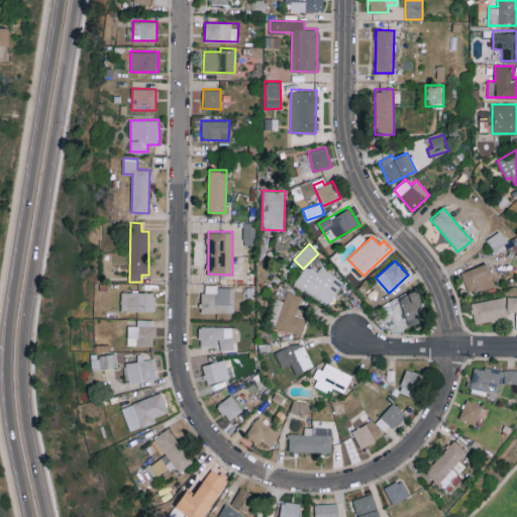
[(471,295),(496,285),(487,263),(461,272),(471,295)]
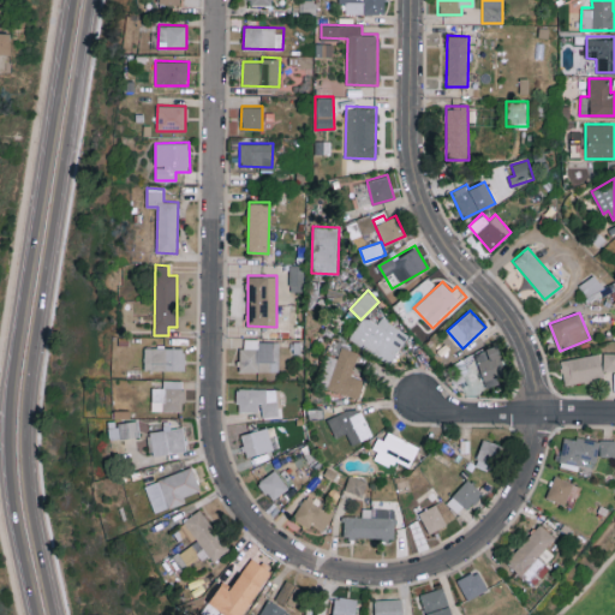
[(377,324),(364,316),(350,338),(389,364),(408,334),(382,317),(377,324)]
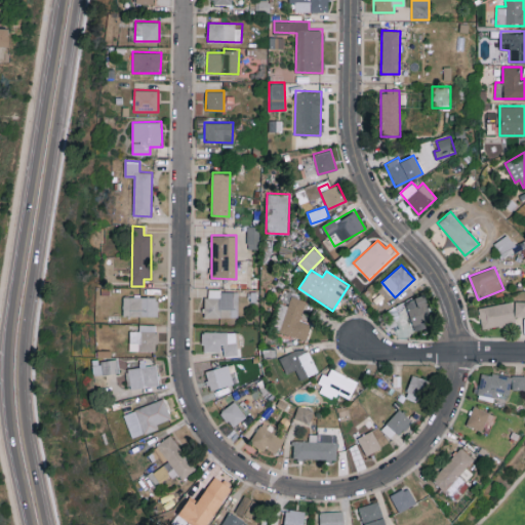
[(238,317),(238,290),(206,290),(205,317),(238,317)]
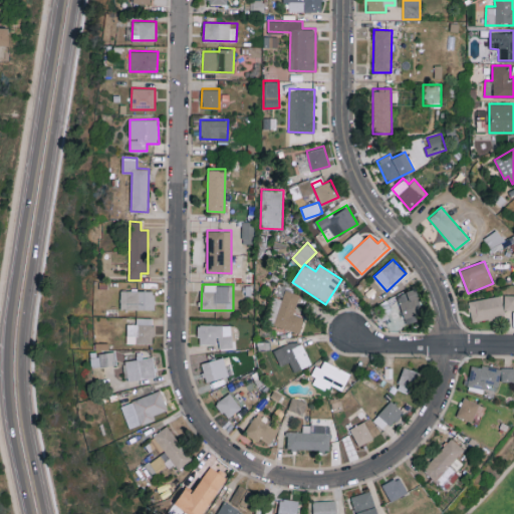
[(299,293),(285,289),(281,299),(273,296),(265,321),(300,332),(304,317),(293,313),(299,293)]
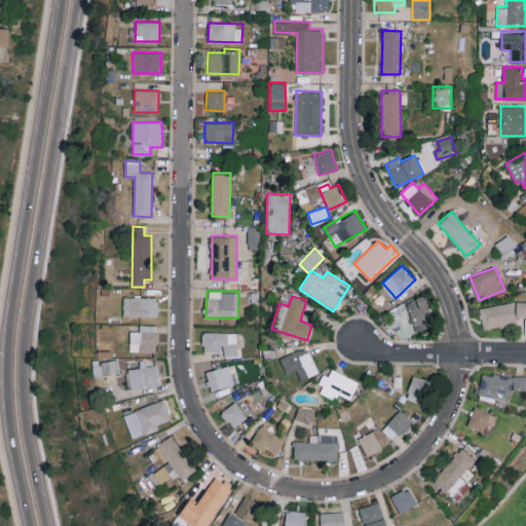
[(408,300),(413,331),(433,327),(427,296),(408,300)]
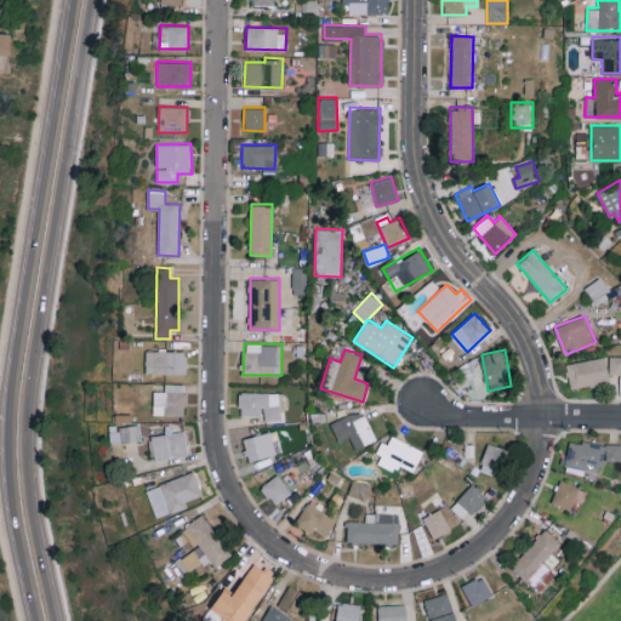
[(186,374),(186,351),(146,351),(146,374),(186,374)]
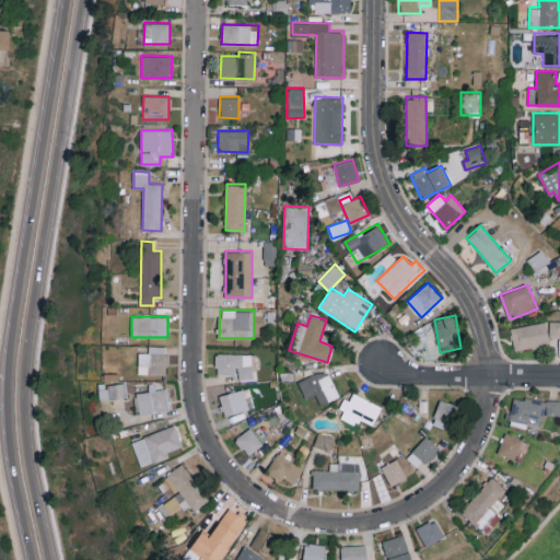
[(559,337),(559,322),(512,324),(513,348),(549,347),(549,338),(559,337)]
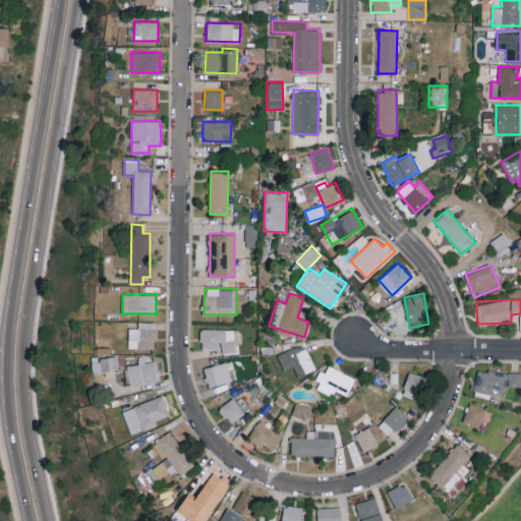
[(128,348),(156,347),(156,322),(137,322),(137,328),(128,328),(128,348)]
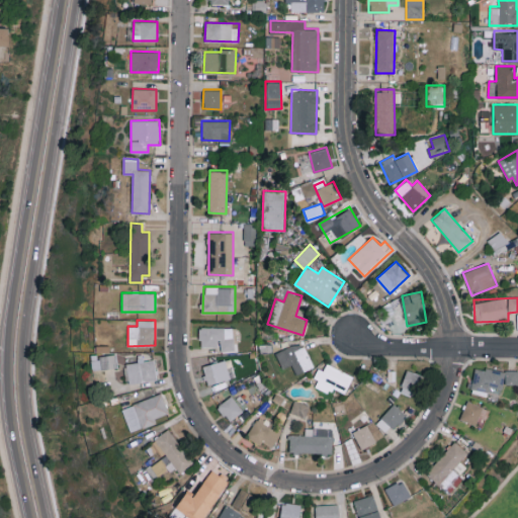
[(199,346),(220,346),(220,350),(234,350),(234,327),(199,327),(199,346)]
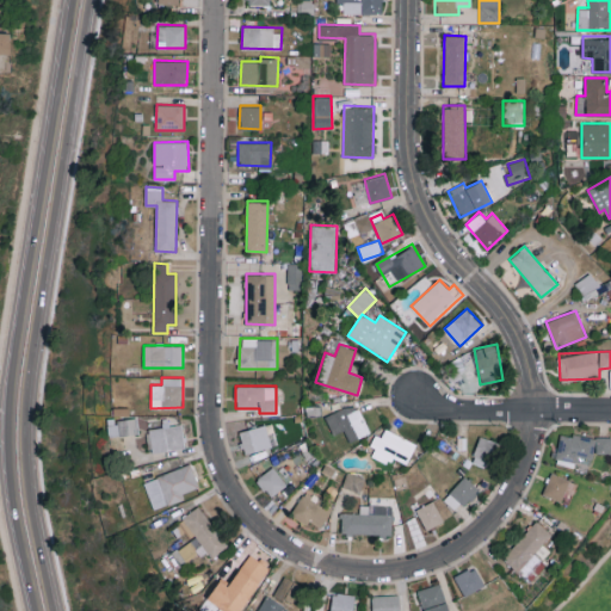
[(369,433),(356,402),(325,415),(333,434),(344,430),(350,442),(369,433)]
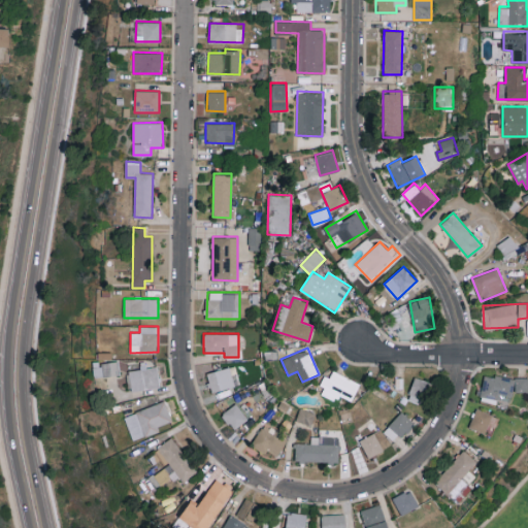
[(119,373),(117,361),(92,365),(94,377),(119,373)]
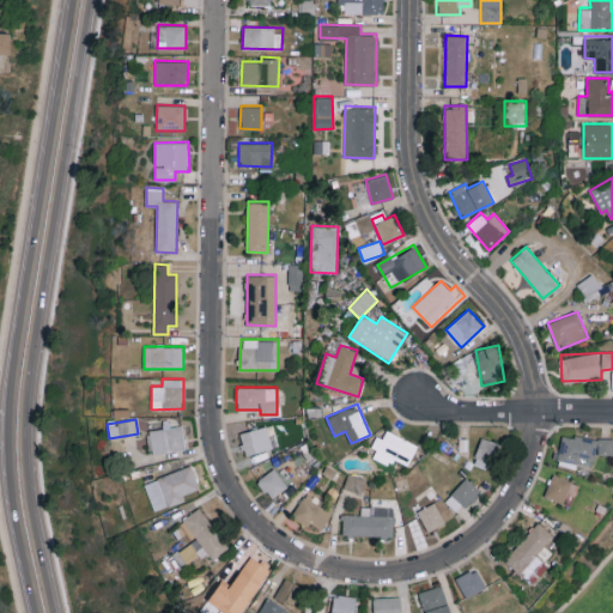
[(150,430),(151,451),(184,450),(183,425),(165,426),(165,429),(150,430)]
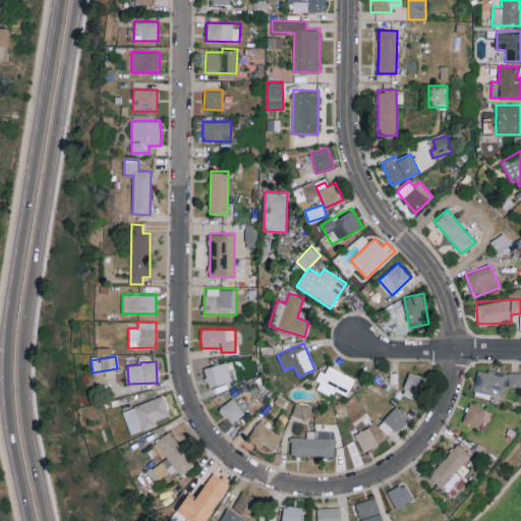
[(209,386),(231,382),(227,362),(205,366),(209,386)]
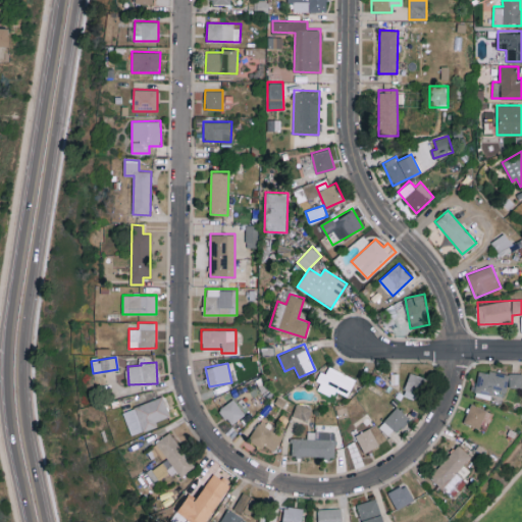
[(332,396),(334,390),(347,396),(354,379),(328,368),(326,373),(320,371),(316,380),(320,381),(317,389),(332,396)]
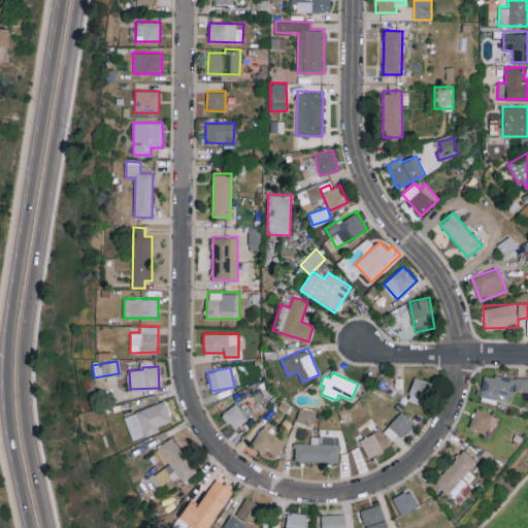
[(481,396),(510,400),(513,390),(527,392),(527,387),(527,380),(484,372),(481,396)]
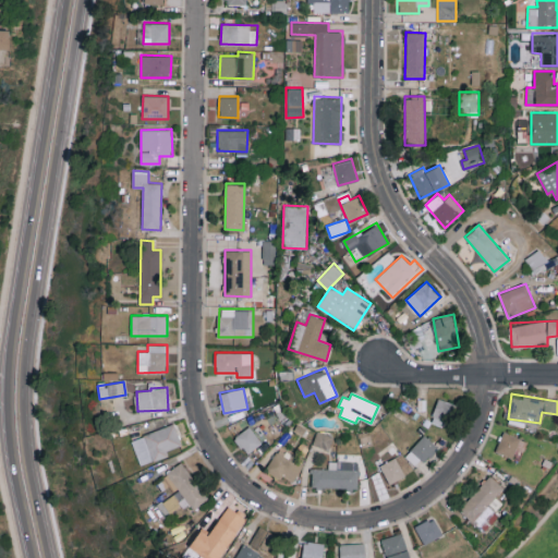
[(455,403),(438,398),(431,422),(446,427),(455,403)]
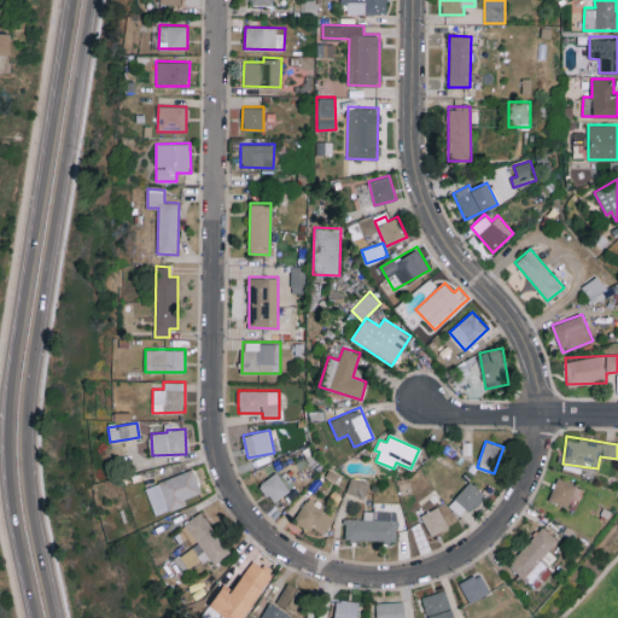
[(155,514),(187,505),(185,497),(200,493),(193,470),(145,485),(155,514)]
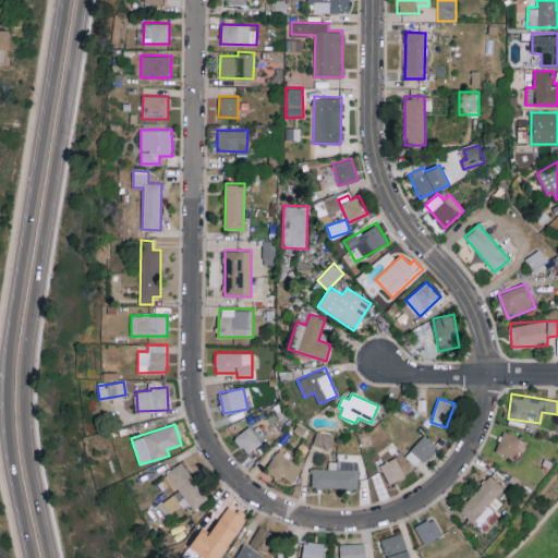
[(262,444),(251,425),(233,436),(245,455),(262,444)]
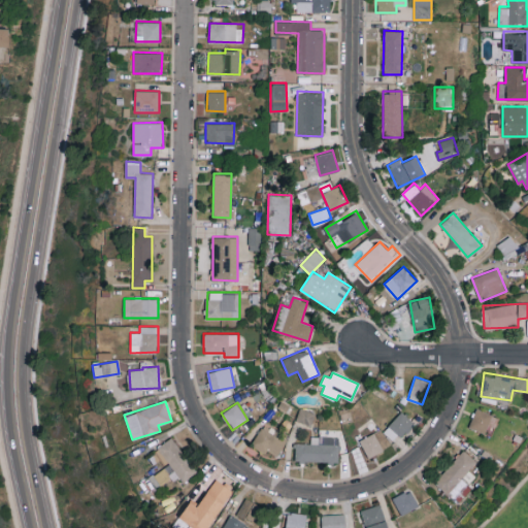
[(494,427),(498,418),(476,407),(468,426),(485,433),(489,424),(494,427)]
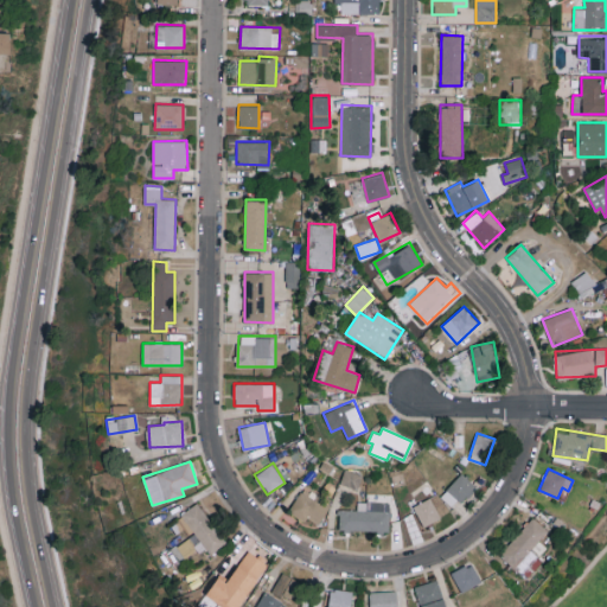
[(454,509),(475,486),(461,473),(440,497),(454,509)]
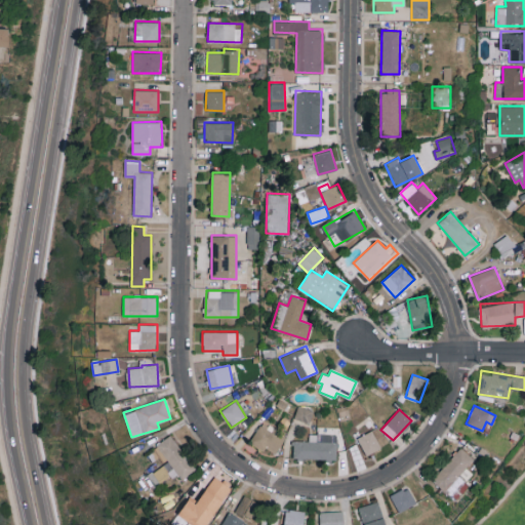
[(284,437),(258,425),(250,442),(277,454),(284,437)]
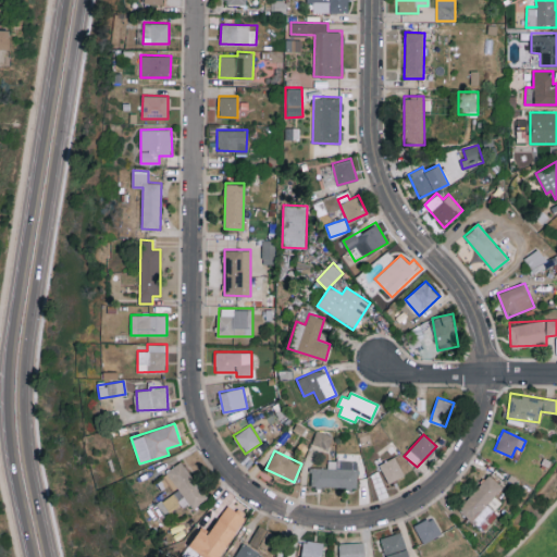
[(405,475),(395,457),(380,465),(388,483),(405,475)]
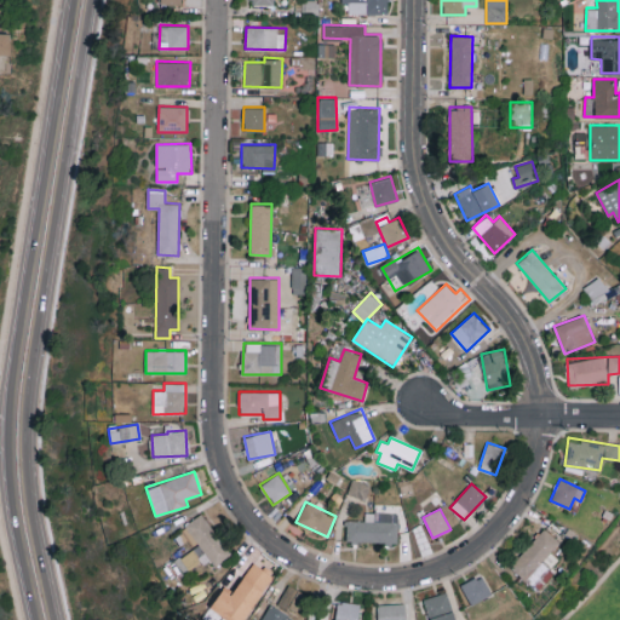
[(346,520),(346,541),(397,543),(399,512),(365,512),(365,520),(346,520)]
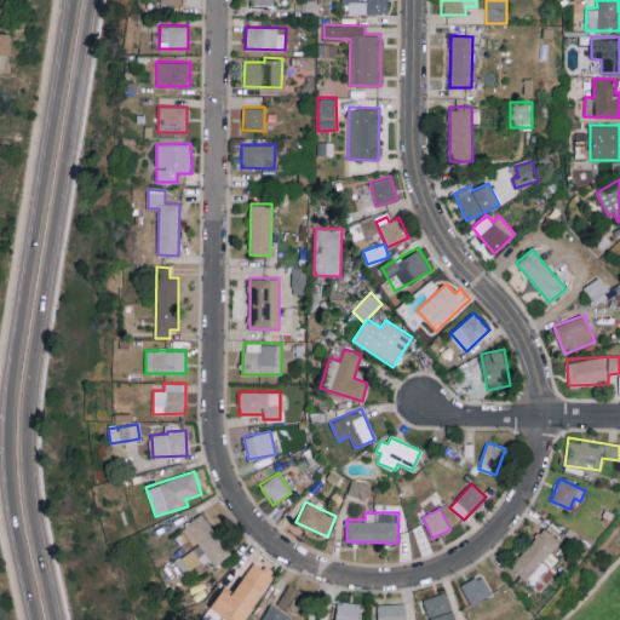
[(233,552),(200,514),(183,529),(197,546),(190,552),(201,566),(210,558),(216,566),(233,552)]
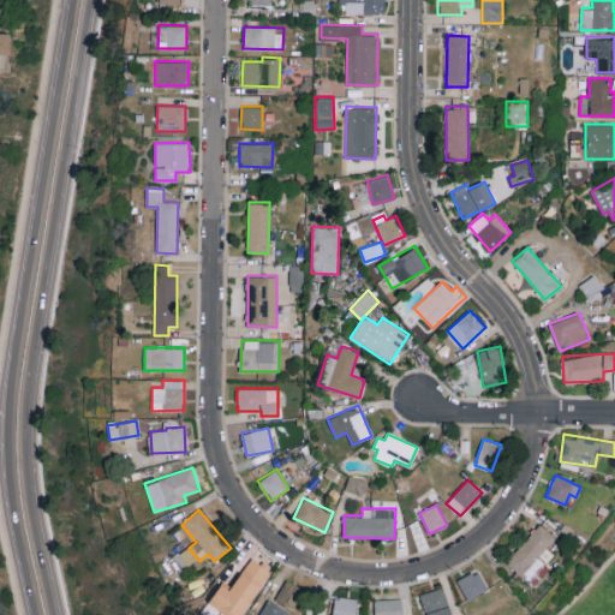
[(208,602),(226,614),(240,614),(273,572),(252,557),(231,586),(224,581),(208,602)]
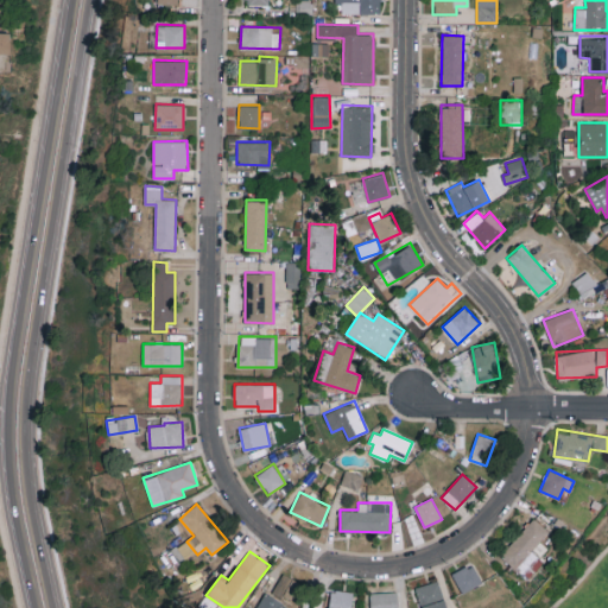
[(462,593),(482,582),(472,563),(451,574),(462,593)]
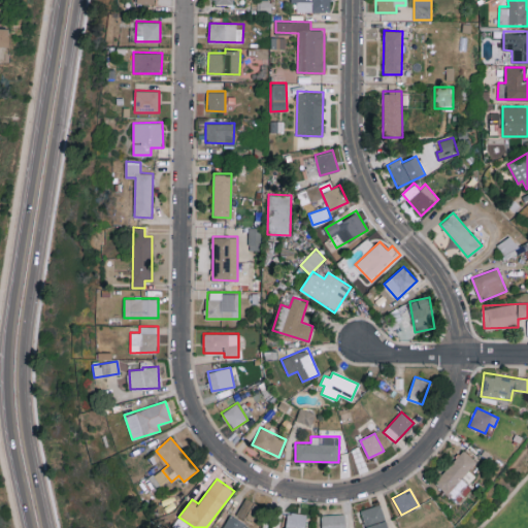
[(361,509),(366,527),(388,527),(381,504),(361,509)]
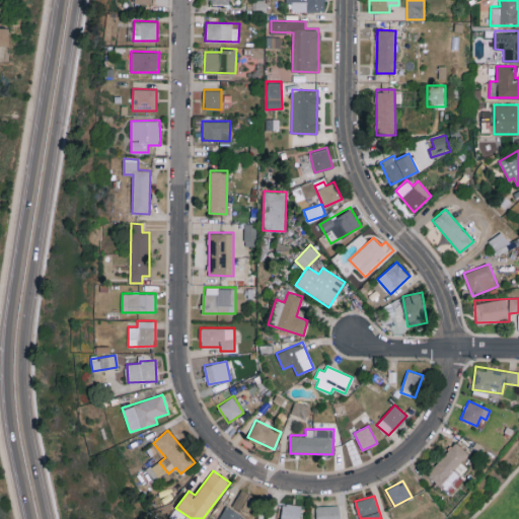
[(280,518),(300,518),(301,505),(281,503),(280,518)]
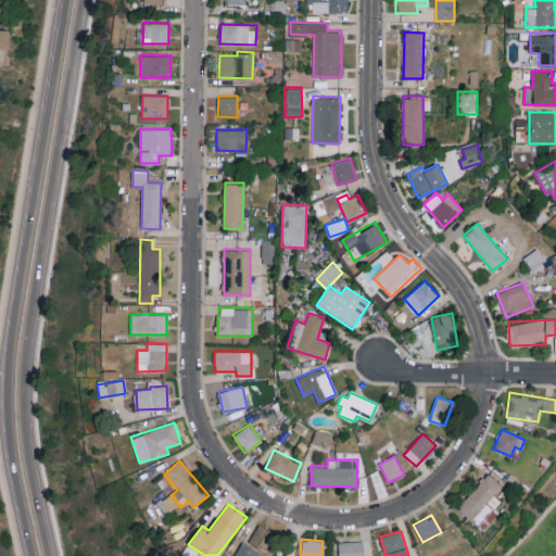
[(362,555),(362,541),(339,542),(339,555),(362,555)]
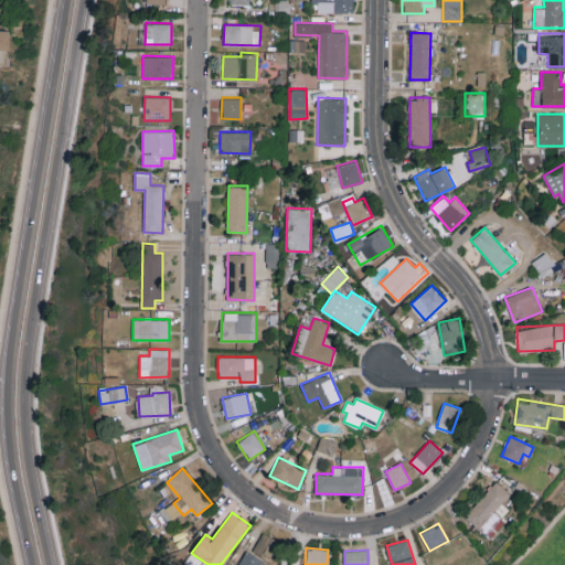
[(260,564),(264,560),(246,551),(238,564),(260,564)]
